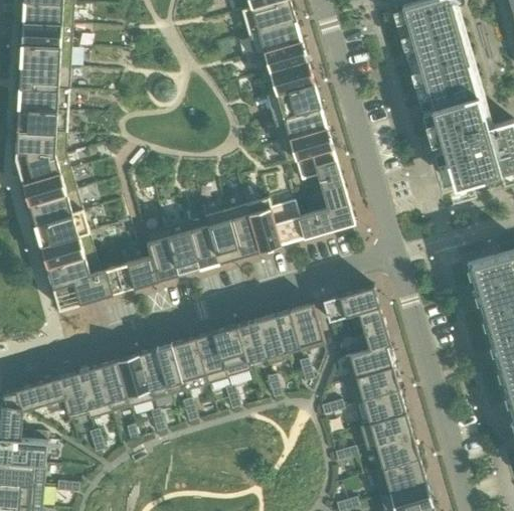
[(23,0),(15,161),(58,312),(63,311),(64,312),(72,310),(71,309),(178,278),(164,230),(144,236),(150,259),(142,261),(134,234),(132,235),(135,245),(131,246),(128,232),(133,230),(130,221),(107,228),(84,152),(93,0),(23,0)]
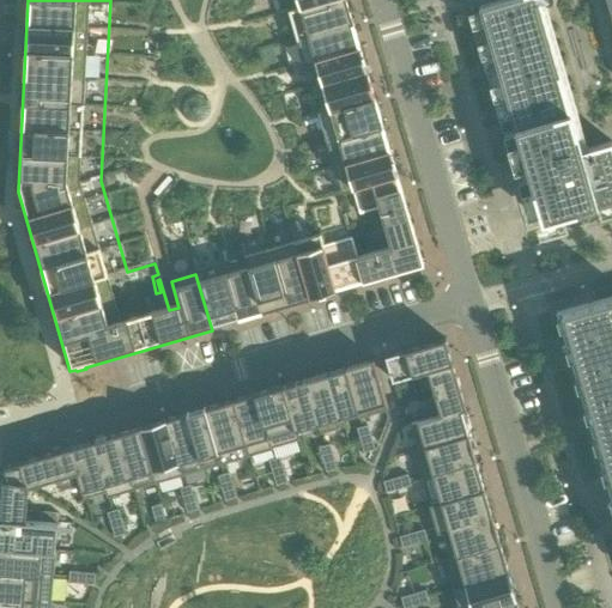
[(283,0),(288,16),(343,0),(283,0)]
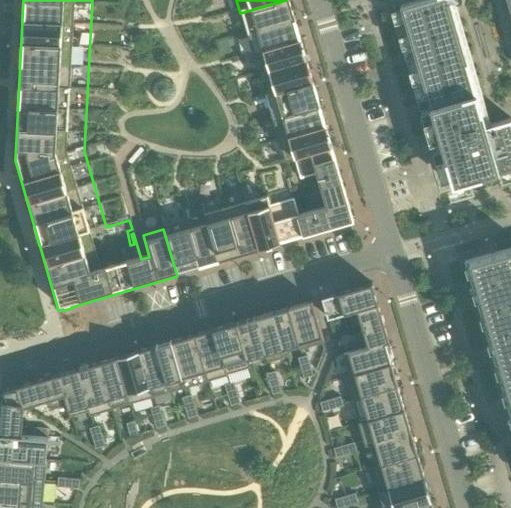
[(286,0),(240,13),(247,37),(294,23),(286,0)]
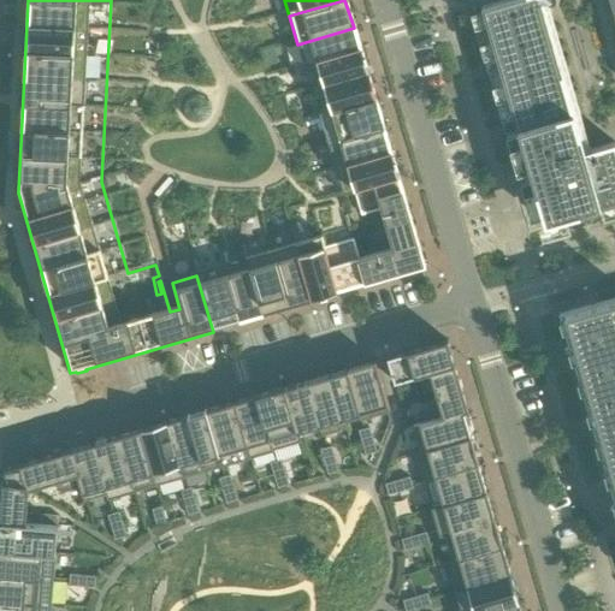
[(490,42),(490,43),(547,28),(543,19),(537,0),(519,0),(480,12),(482,13),(482,15),(485,28),(490,42)]
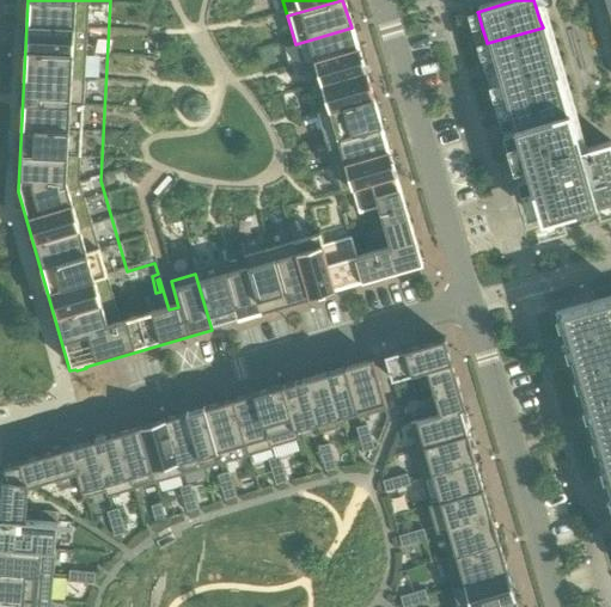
[(303,69),(309,68),(359,53),(352,28),(295,44),(303,69)]
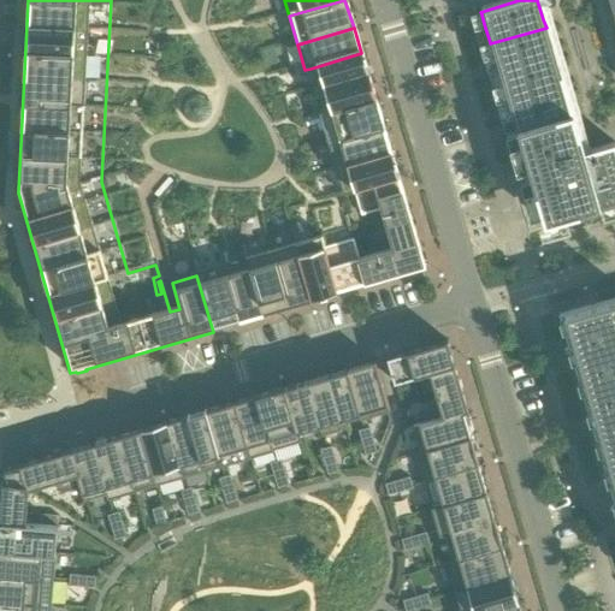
[(547,28),(490,43),(490,45),(495,59),(495,60),(498,73),(498,75),(555,58),(550,42),(547,28)]
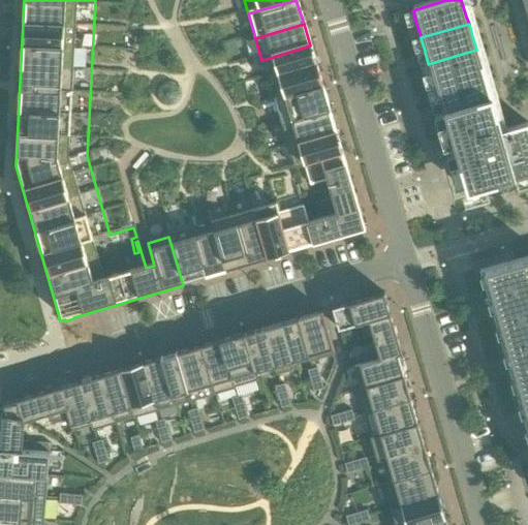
[(315,65),(310,45),(267,59),(272,78),(315,65)]
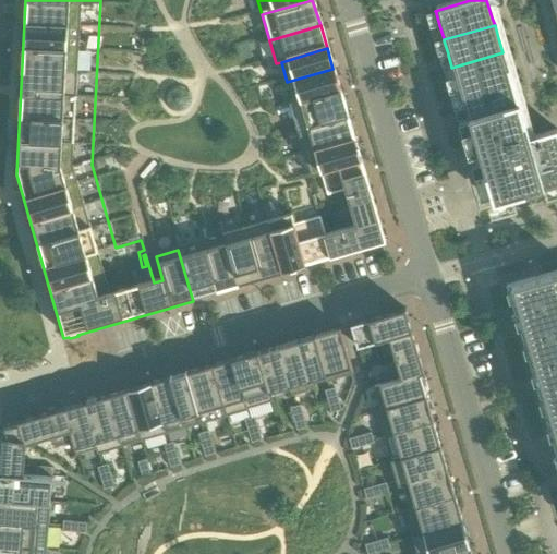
[(460,94),(460,95),(510,81),(503,52),(451,68),(452,69),(456,81),(456,82),(460,94)]
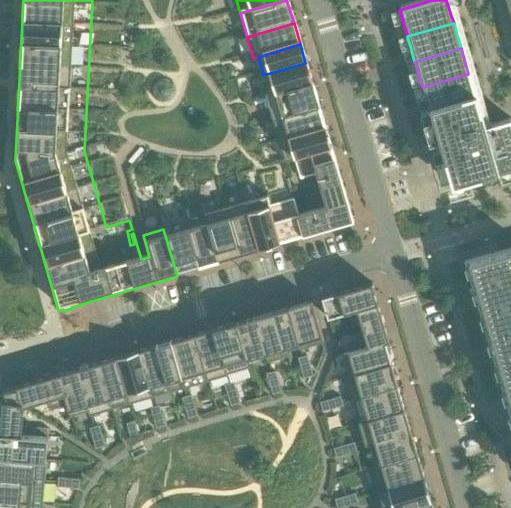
[(270,98),(312,86),(308,72),(306,67),(305,63),(263,75),(269,96),(270,98)]
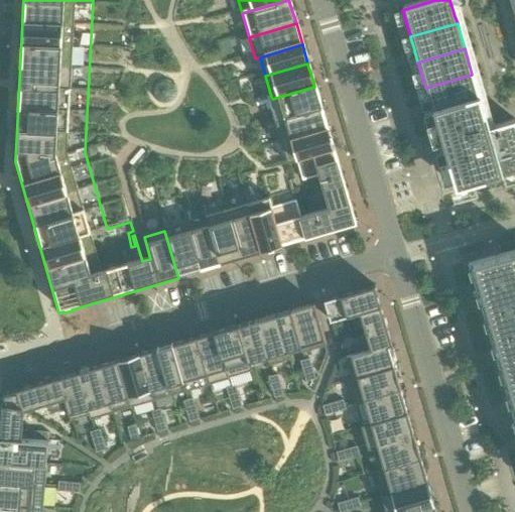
[(432,113),(480,100),(472,75),(425,88),(425,89),(425,90),(429,101),(432,113)]
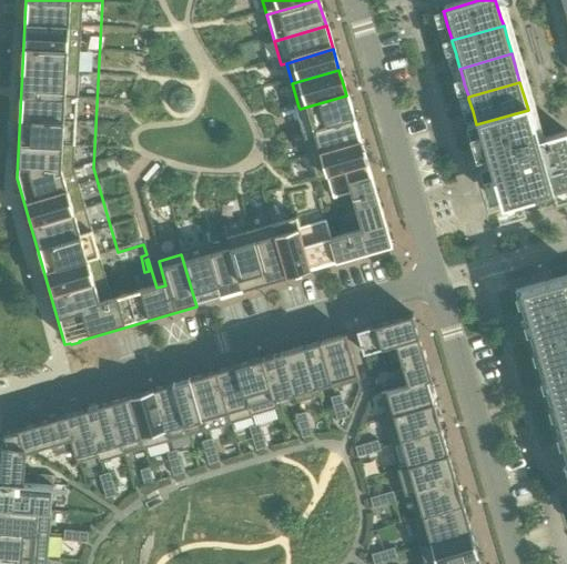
[(294,109),(302,136),(353,121),(346,96),(300,109),(299,107),(294,109)]
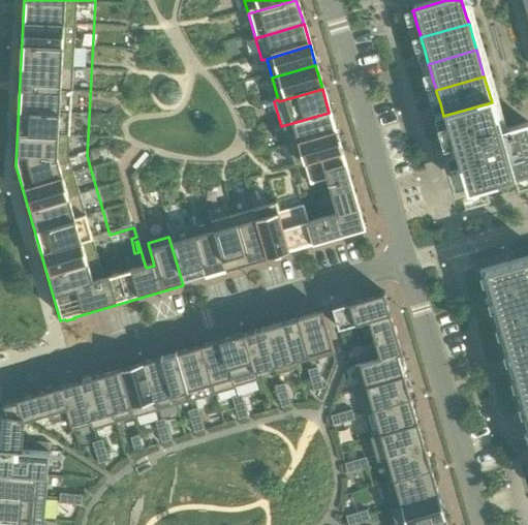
[(500,129),(492,102),(443,116),(444,118),(449,135),(451,139),(464,187),(484,182),(487,190),(516,182),(527,179),(527,178),(527,129),(527,126),(501,134),(500,129)]
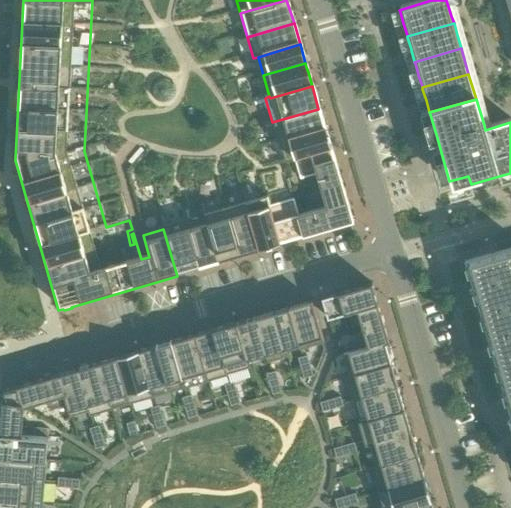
[(318,109),(272,122),(278,143),(324,129),(318,109)]
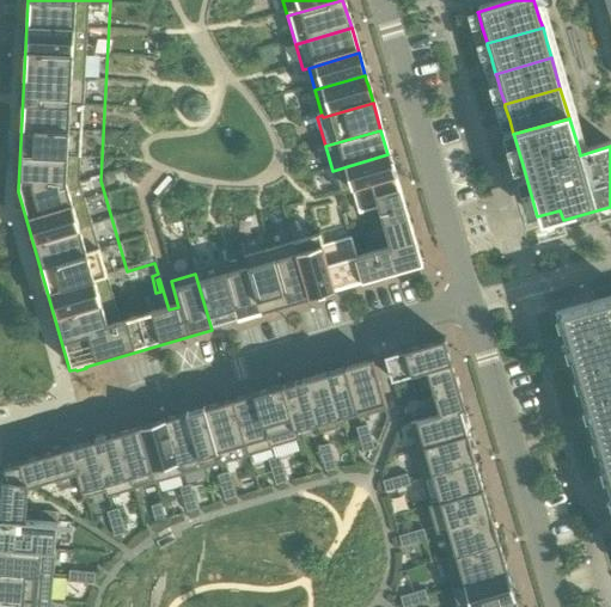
[(350,192),(396,179),(388,154),(333,171),(340,197),(350,194),(350,192)]
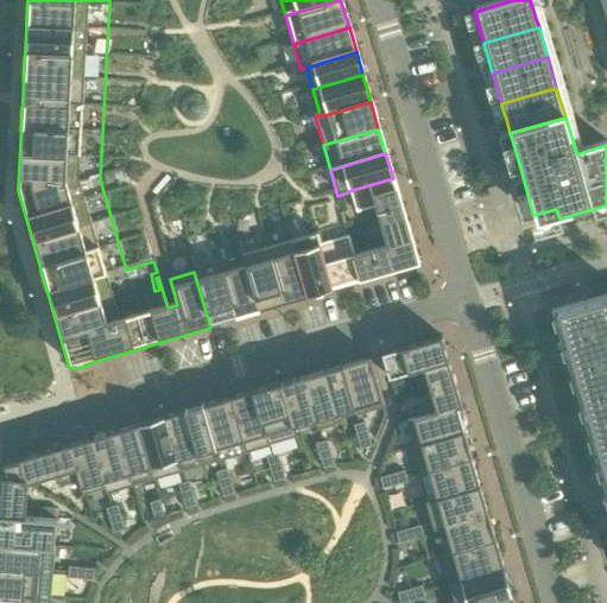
[(400,203),(393,178),(348,191),(348,192),(355,216),(374,211),(400,203)]
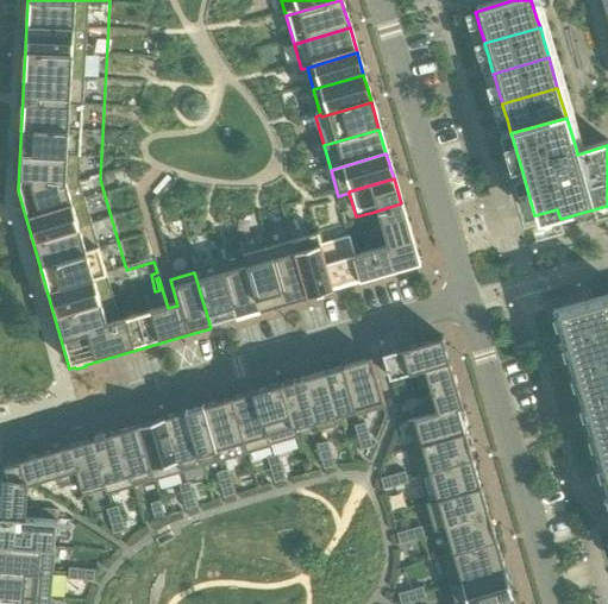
[(387,250),(412,241),(401,203),(375,212),(387,250)]
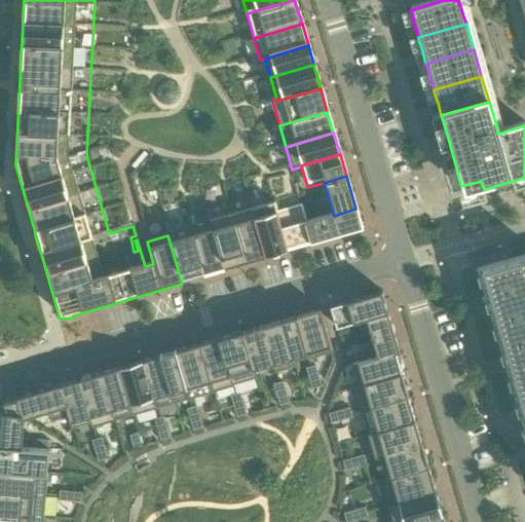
[(288,253),(276,215),(273,204),(253,211),(266,259),(288,253)]
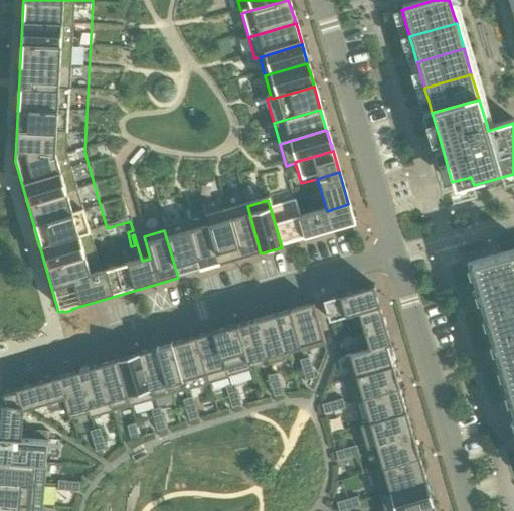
[(299,219),(295,202),(271,210),(282,247),(306,240),(299,219)]
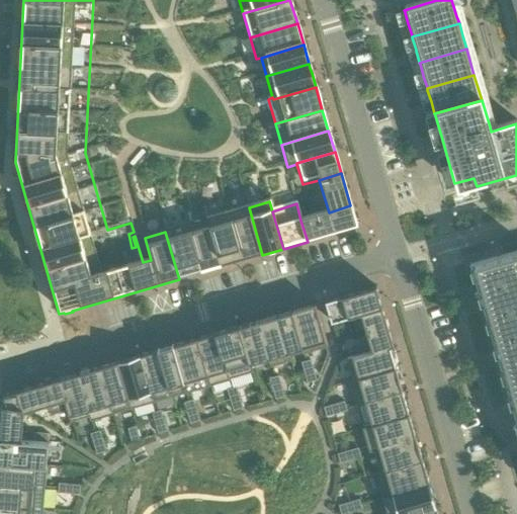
[(356,228),(350,205),(329,212),(300,221),(308,242),(356,228)]
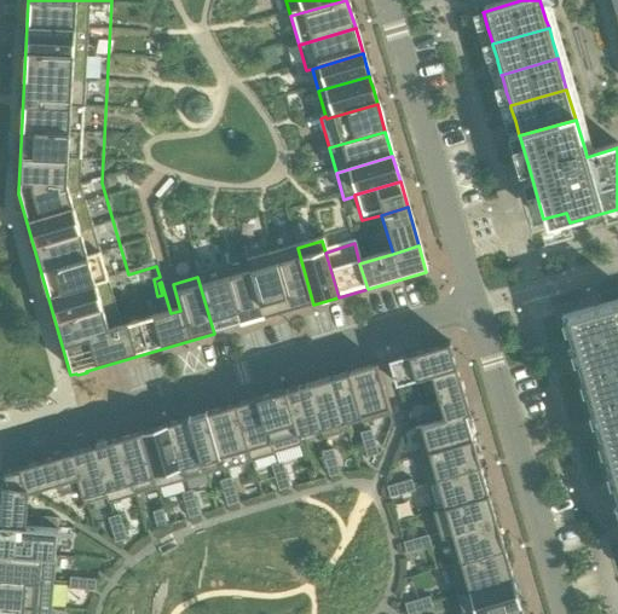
[(313,305),(298,248),(272,255),(289,312),(301,308),(302,310),(311,307),(311,306),(313,305)]
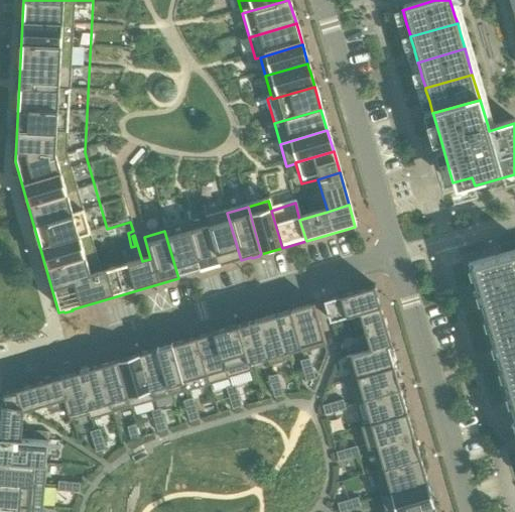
[(220,266),(241,260),(227,213),(205,220),(206,224),(208,224),(220,266)]
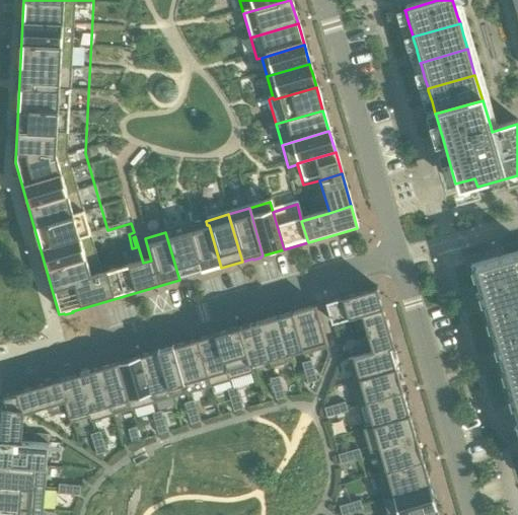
[(190,225),(165,232),(179,280),(200,274),(188,231),(191,230),(190,225)]
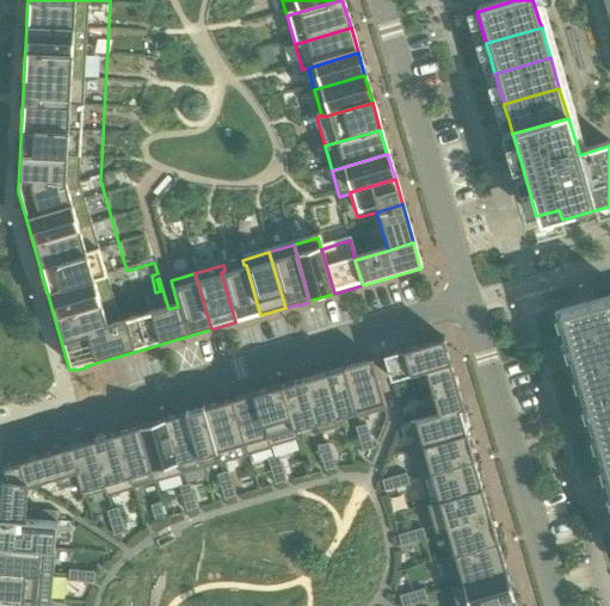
[(244,265),(225,271),(221,272),(235,322),(260,315),(246,265),(244,265)]
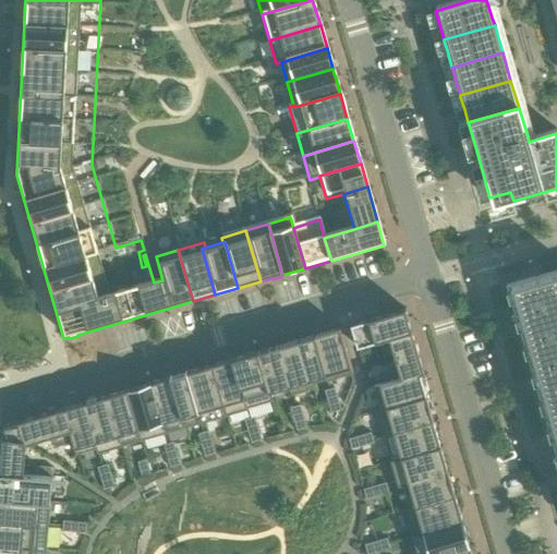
[(556,304),(553,290),(556,288),(554,275),(505,289),(506,293),(512,291),(516,301),(509,303),(522,348),(529,347),(532,357),(525,359),(539,404),(545,401),(548,411),(542,413),(555,459),(556,457),(556,304)]
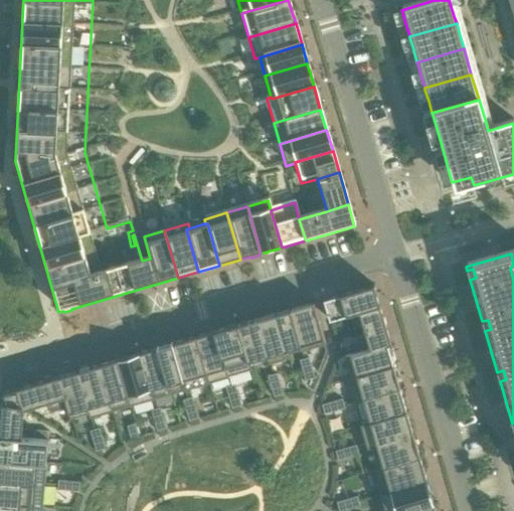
[(358,315),(379,309),(373,288),(323,303),(329,323),(358,315)]
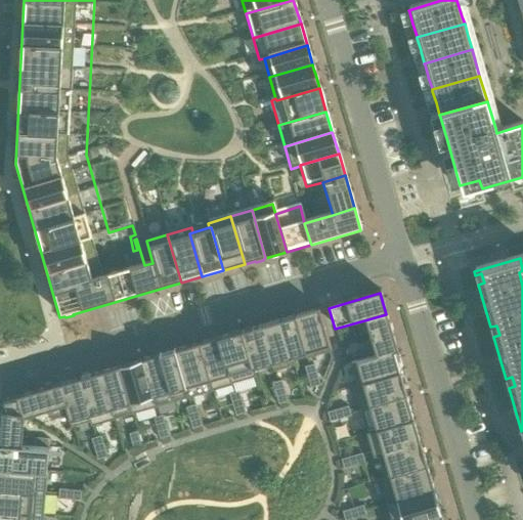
[(295,317),(305,355),(307,359),(331,353),(318,311),(295,317)]
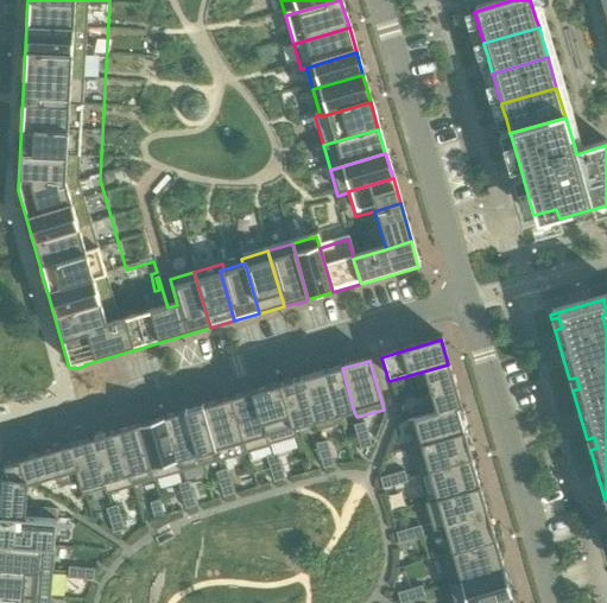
[(448,365),(423,372),(432,407),(435,416),(455,410),(456,412),(461,411),(448,365)]
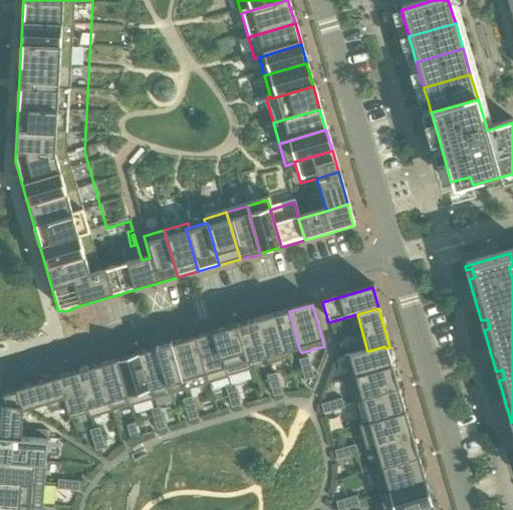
[(289,311),(273,316),(284,352),(299,348),(289,311)]
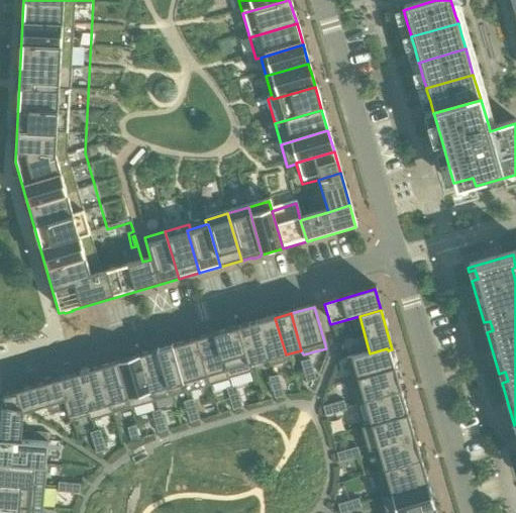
[(286,354),(275,318),(255,323),(267,361),(270,370),(289,365),(286,354)]
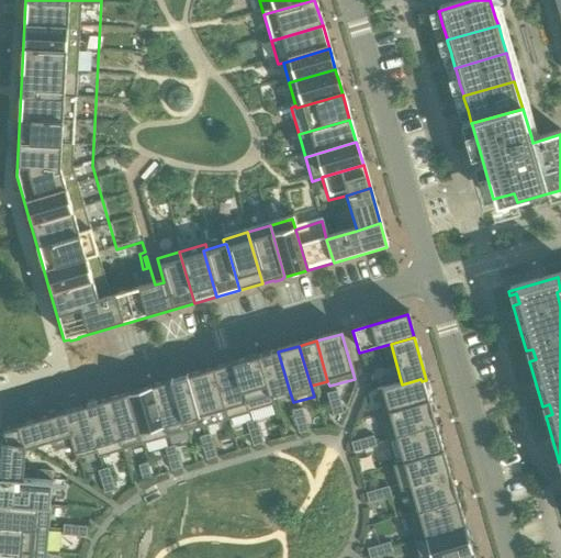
[(290,392),(278,352),(259,357),(270,398),(271,398),(290,392)]
